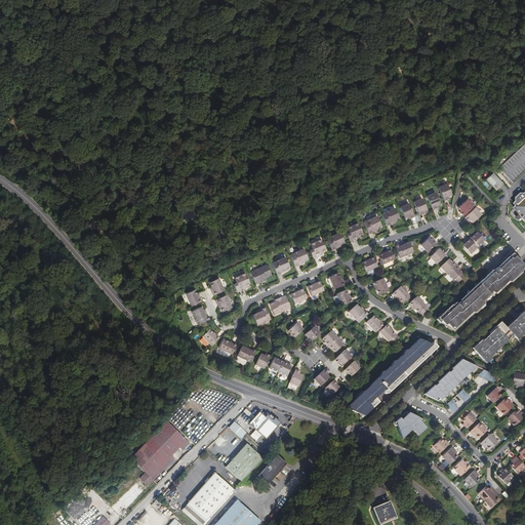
[(524,171),(524,145),(499,169),(513,183),(524,171)]
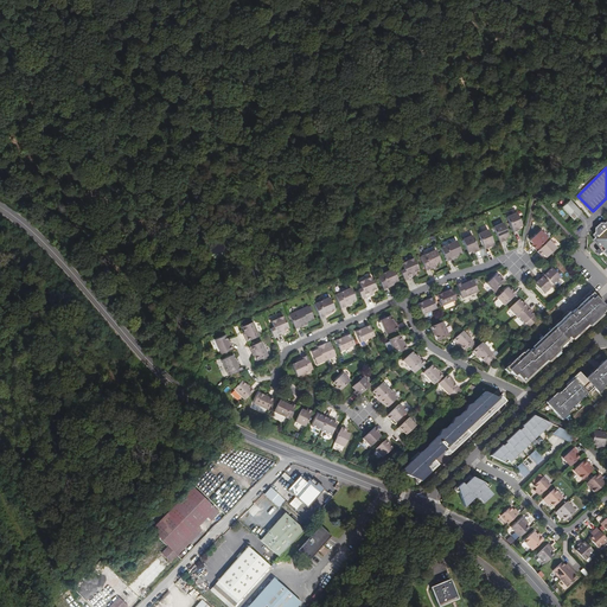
[(582,212),(570,200),(562,208),(574,221),(577,217),(576,216),(577,215),(579,216),(582,212)]
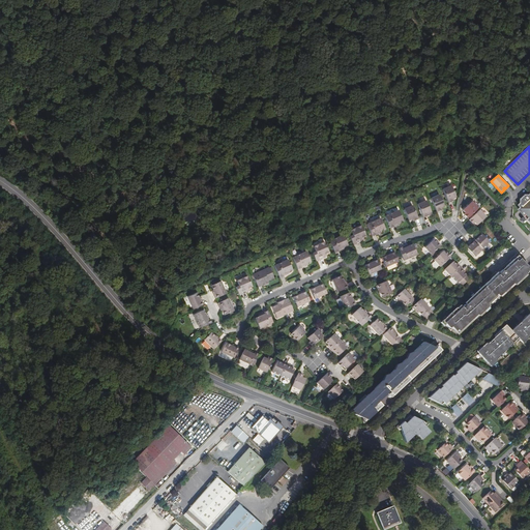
[(451,186),(443,189),(449,204),(452,202),(451,200),(453,199),(457,198),(451,186)]
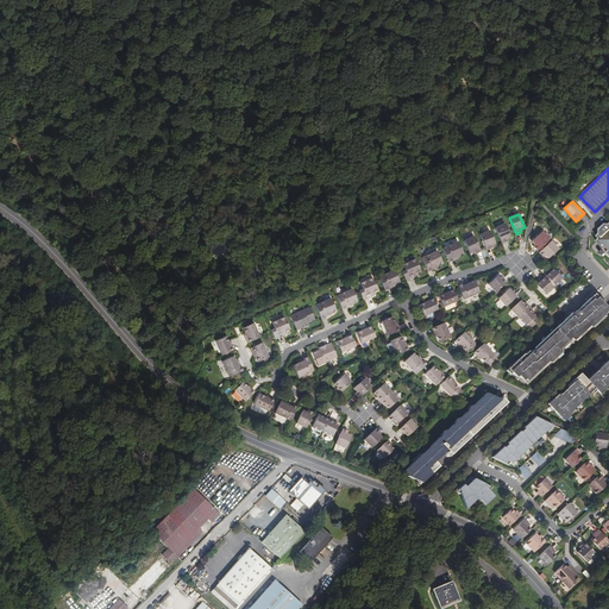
[(495,228),(502,244),(506,242),(504,240),(507,239),(510,238),(504,224),(495,228)]
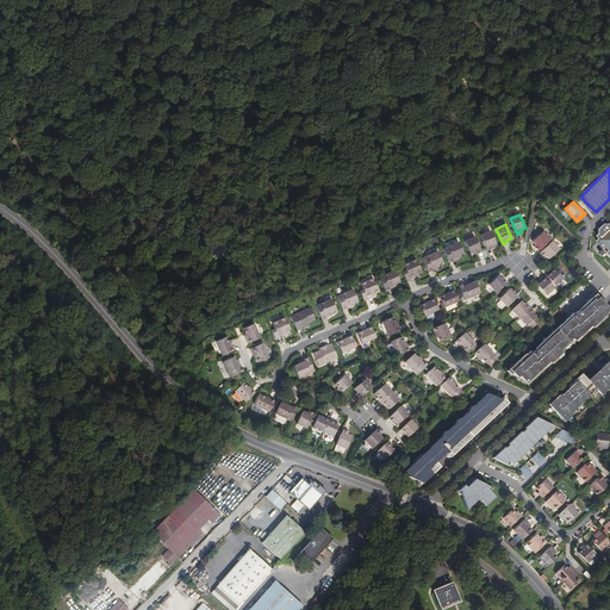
[(609,224),(605,225),(601,229),(601,234),(597,237),(601,240),(598,242),(605,250),(609,247),(609,251),(608,254),(609,255),(609,224)]
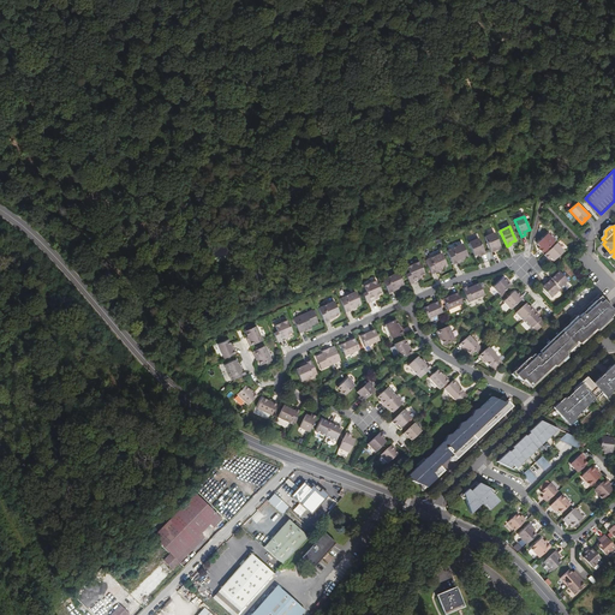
[(484,237),(491,254),(496,251),(495,249),(496,248),(500,246),(495,233),(484,237)]
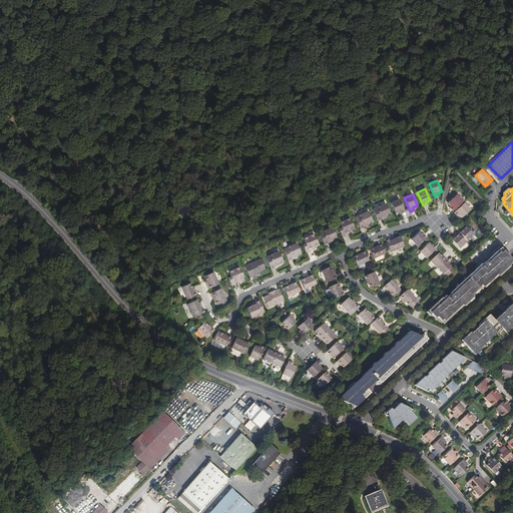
[(451,208),(453,211),(455,210),(460,205),(464,201),(457,195),(449,203),(451,206),(452,207),(451,208)]
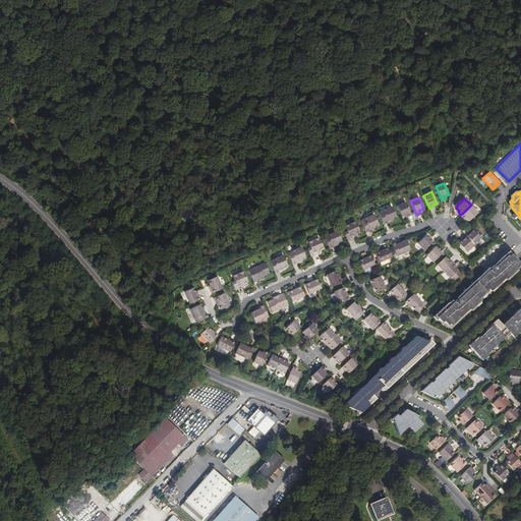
[(406,201),(397,205),(402,217),(407,215),(408,217),(411,215),(406,201)]
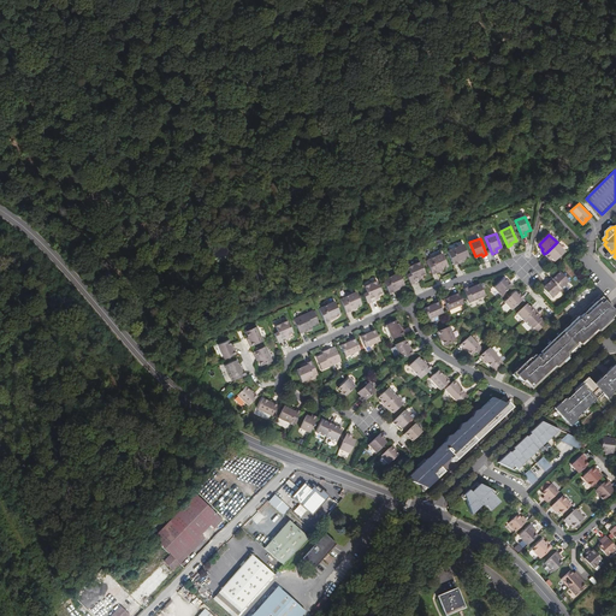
[(558,244),(554,248),(548,254),(545,255),(549,259),(550,258),(552,259),(555,262),(566,252),(558,244)]
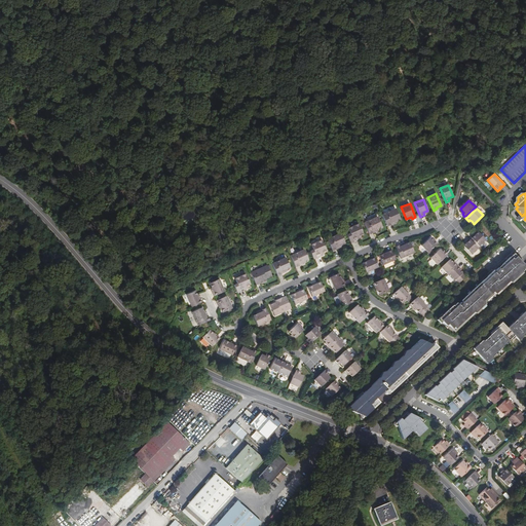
[(382,216),(387,228),(393,225),(393,223),(398,222),(401,221),(396,210),(382,216)]
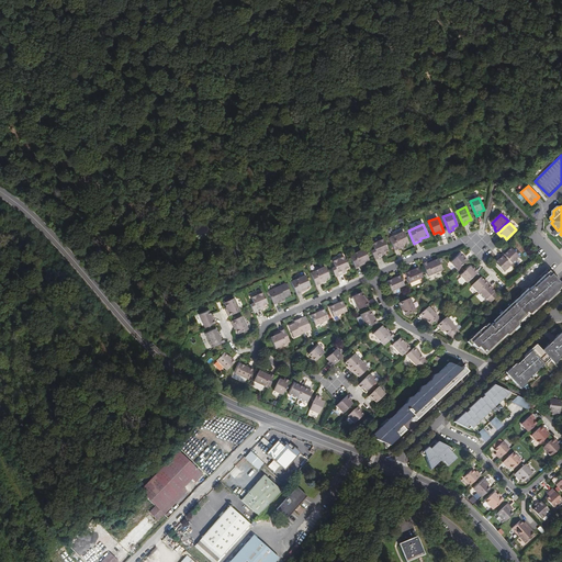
[(389,238),(395,251),(402,249),(401,247),(405,245),(408,243),(404,233),(389,238)]
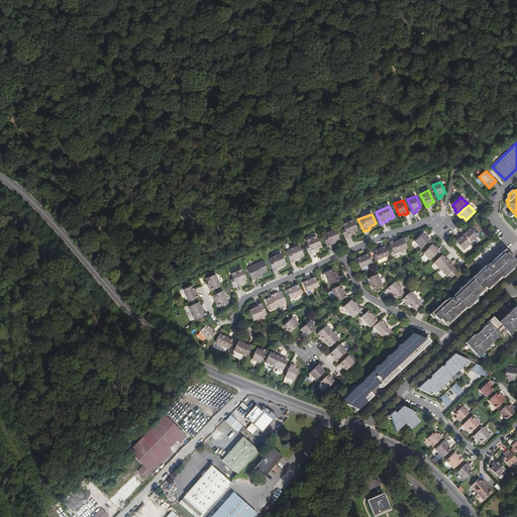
[(341,231),(345,239),(353,235),(352,233),(357,231),(352,220),(342,225),(344,230),(341,231)]
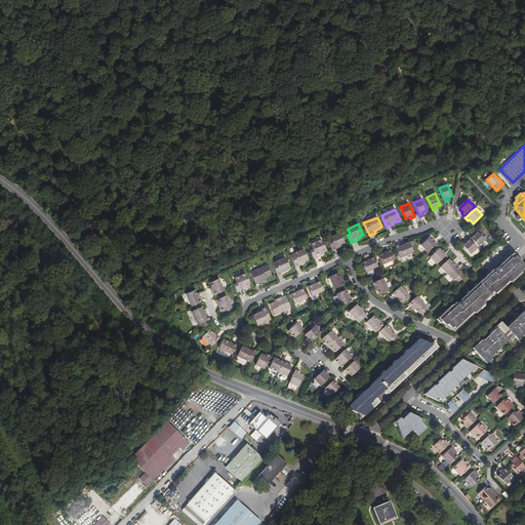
[(470,237),(479,247),(485,241),(477,232),(474,235),(476,236),(474,238),(472,235),(470,237)]
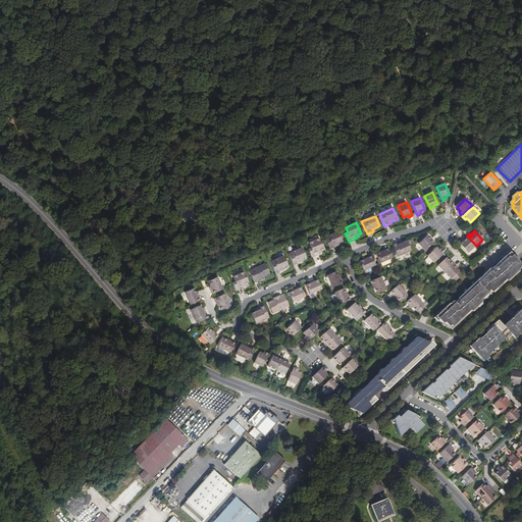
[(325,238),(330,250),(336,247),(335,246),(343,243),(338,232),(325,238)]
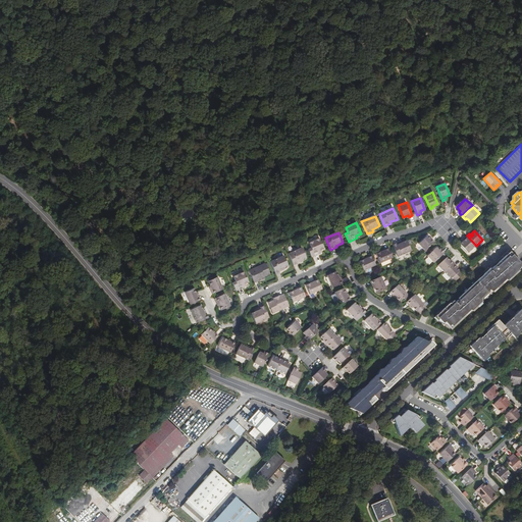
[(425,251),(434,242),(432,239),(429,241),(428,240),(430,239),(427,236),(418,244),(425,251)]
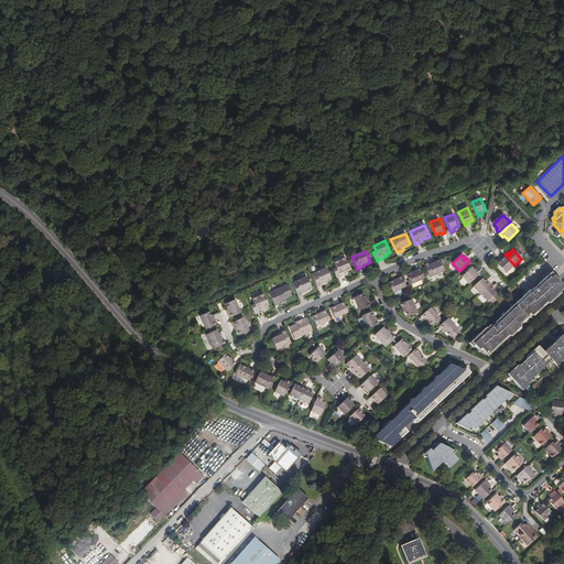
[(512,267),(502,257),(500,259),(502,261),(501,262),(499,260),(496,263),(505,273),(512,267)]
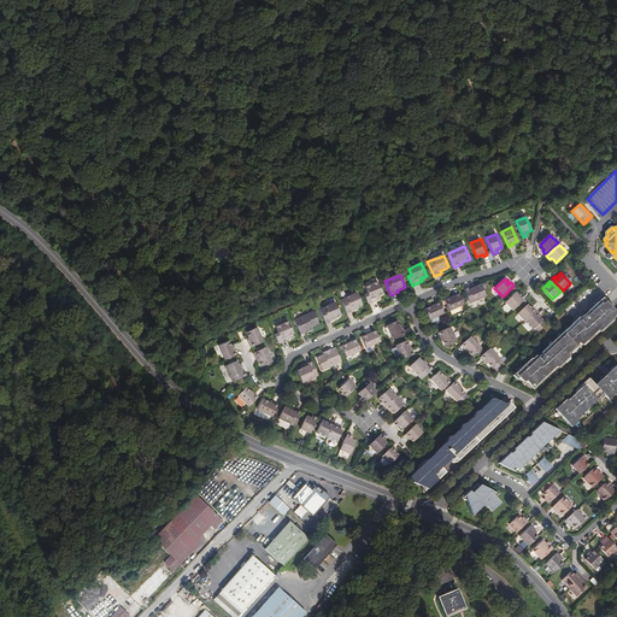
[(368,294),(364,295),(368,305),(378,300),(377,298),(383,295),(378,282),(365,288),(368,294)]
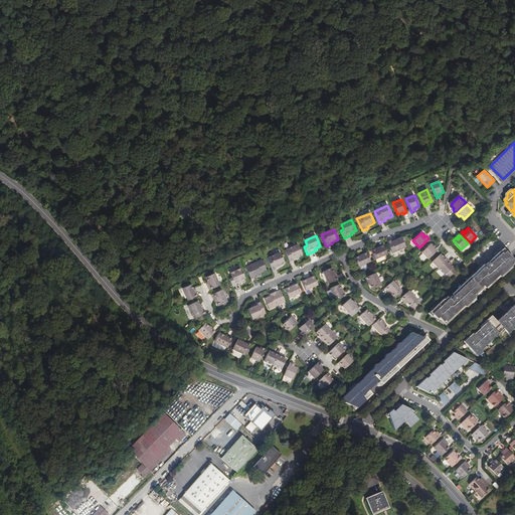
[(405,247),(400,237),(394,240),(393,239),(387,241),(392,253),(405,247)]
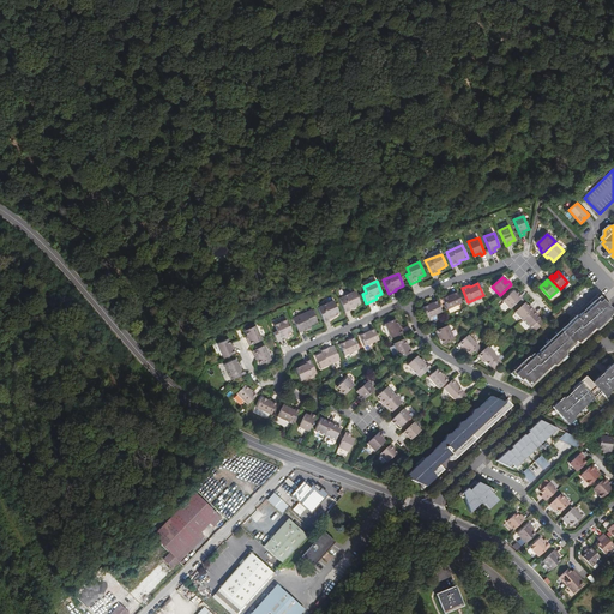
[(503,301),(510,309),(523,298),(519,294),(518,296),(513,290),(503,301)]
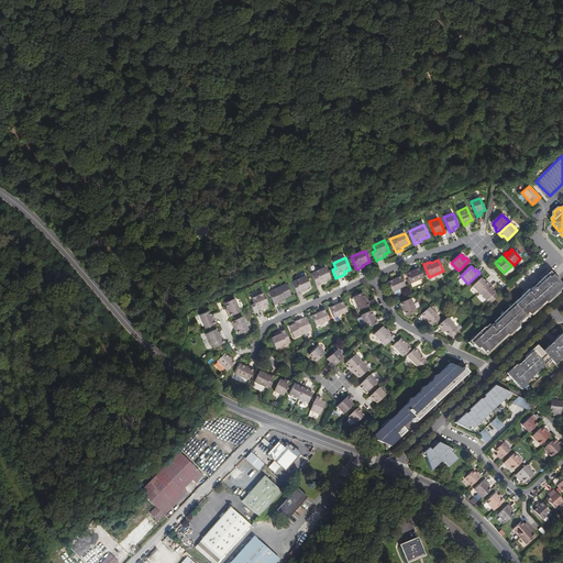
[(326,267),(311,274),(317,287),(323,284),(322,283),(331,279),(326,267)]
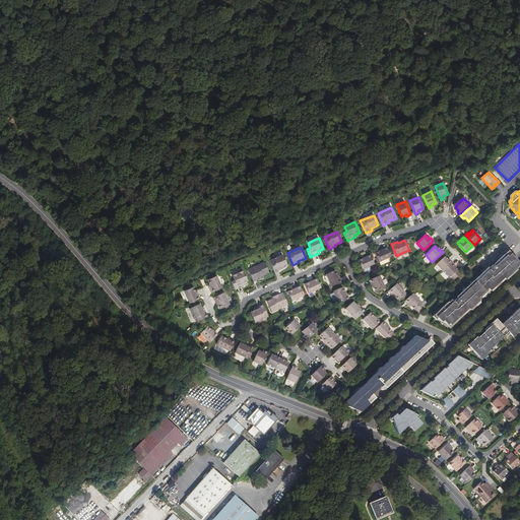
[(387,248),(374,253),(378,262),(391,257),(387,248)]
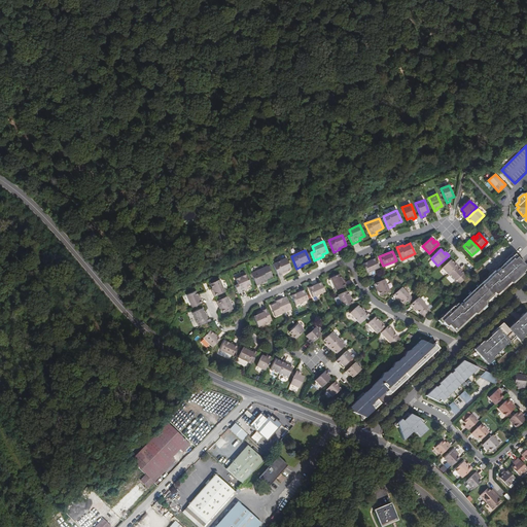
[(515,279),(524,271),(523,269),(525,267),(514,253),(510,257),(501,265),(498,268),(495,271),(494,271),(476,288),(472,290),(466,296),(467,299),(466,300),(465,300),(463,302),(461,300),(460,300),(458,303),(457,302),(443,315),(440,318),(437,321),(440,323),(446,326),(453,329),(454,327),(456,329),(469,316),(468,316),(470,313),(471,315),(472,316),(473,315),(477,312),(481,308),(484,305),(485,305),(484,304),(495,293),(495,294),(496,293),(500,290),(505,285),(504,284),(506,281),(507,283),(510,284),(511,282),(515,279)]
